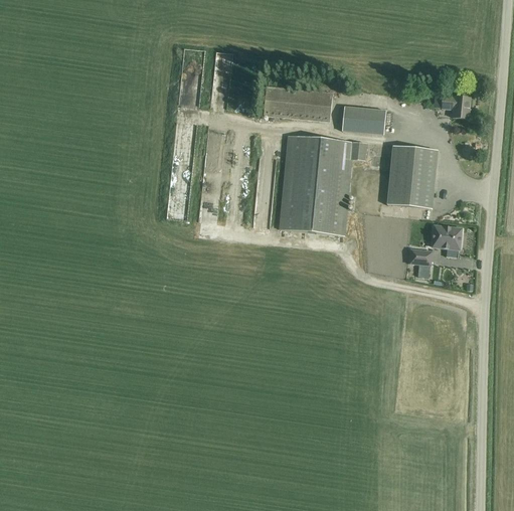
[(224,97),(225,82),(214,81),(213,96),(224,97)]
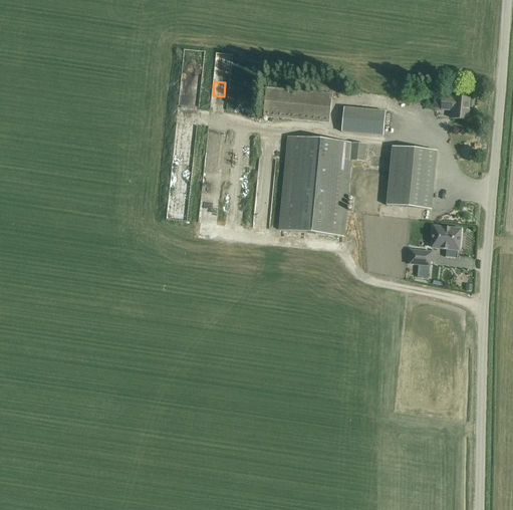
[(328,119),(331,90),(265,84),(262,112),(328,119)]
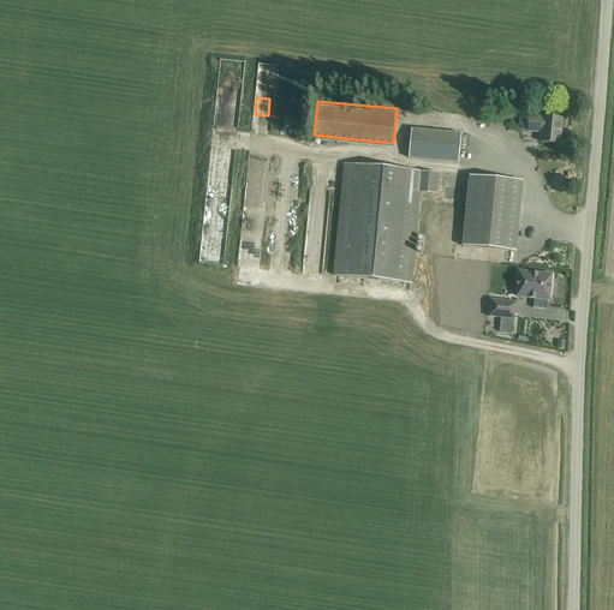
[(540,138),(559,139),(561,114),(542,113),(529,112),(528,126),(541,127),(540,138)]
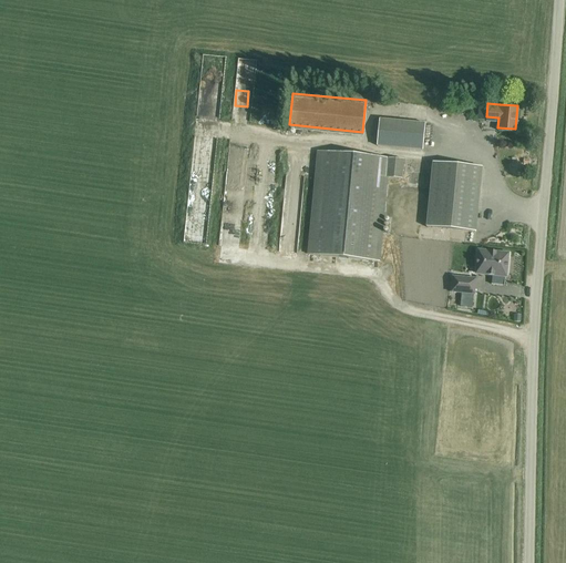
[(373,115),(371,133),(377,134),(376,142),(422,146),(424,120),(379,115),(373,115)]
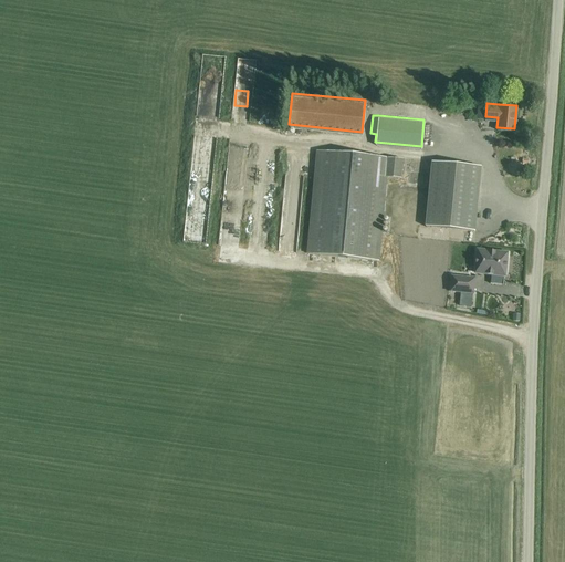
[(307,251),(376,258),(385,174),(400,175),(403,155),(317,147),(307,251)]
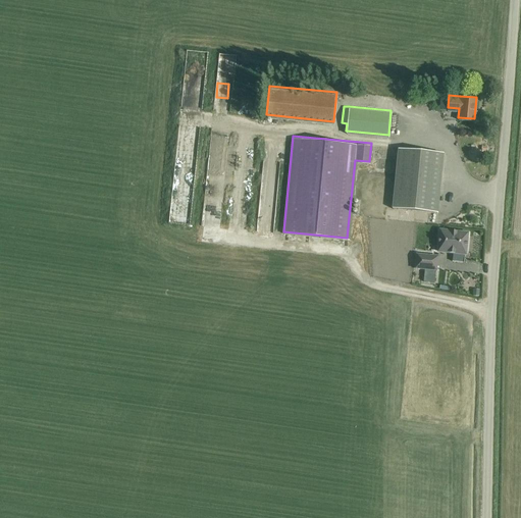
[(396,164),(393,205),(437,208),(443,150),(398,146),(396,164)]
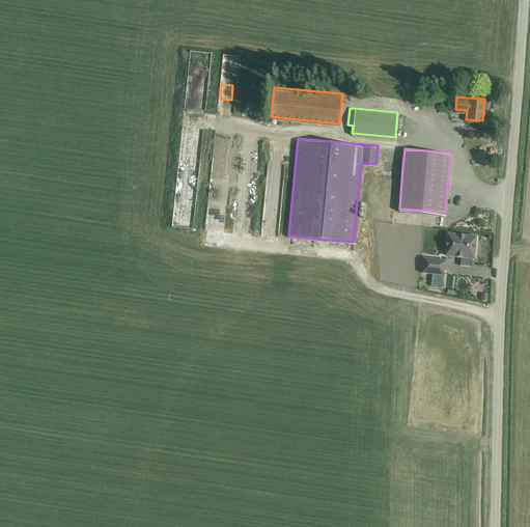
[(178,150),(177,164),(192,165),(192,150),(178,150)]
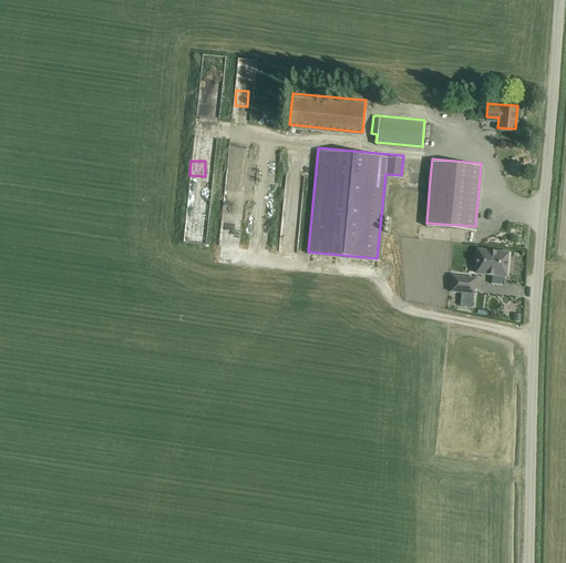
[(280,227),(281,249),(297,249),(297,227),(280,227)]
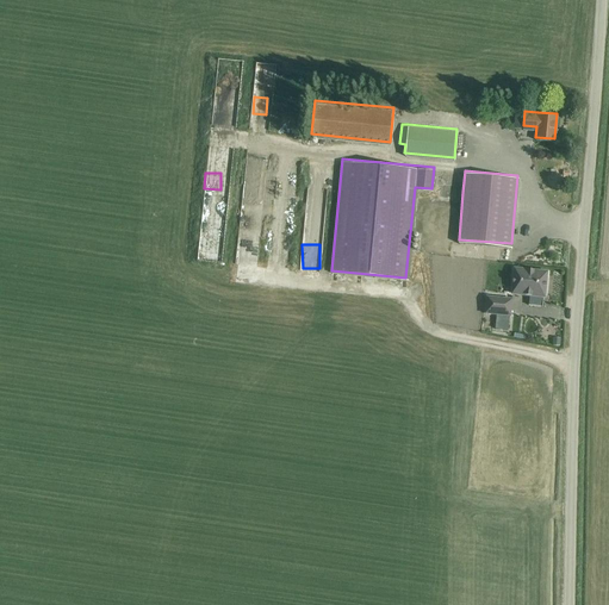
[(544,303),(544,294),(546,269),(514,266),(511,289),(530,292),(529,300),(544,303)]
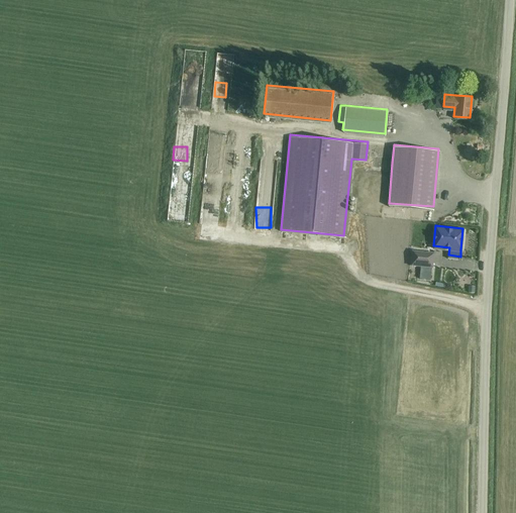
[(412,248),(410,263),(420,264),(419,276),(429,277),(430,265),(432,265),(433,250),(412,248)]
